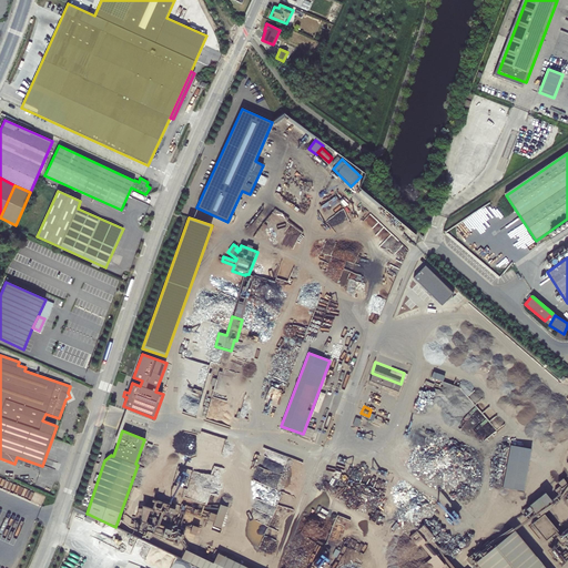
[(515,443),(507,485),(528,488),(535,446),(515,443)]
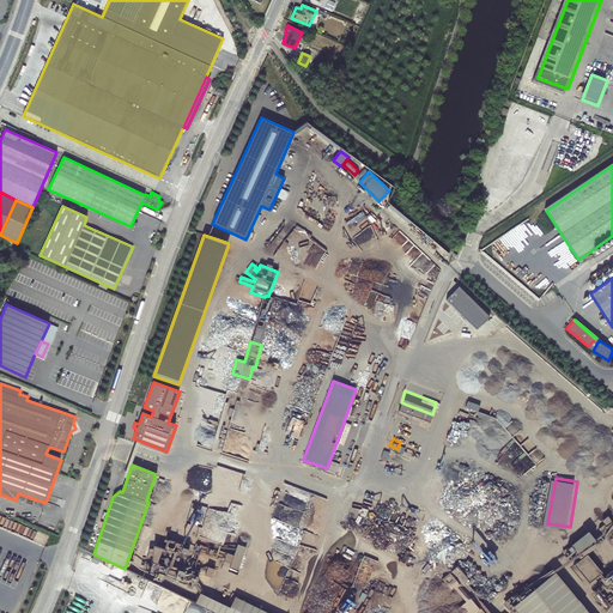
[(576,553),(593,539),(586,530),(568,545),(576,553)]
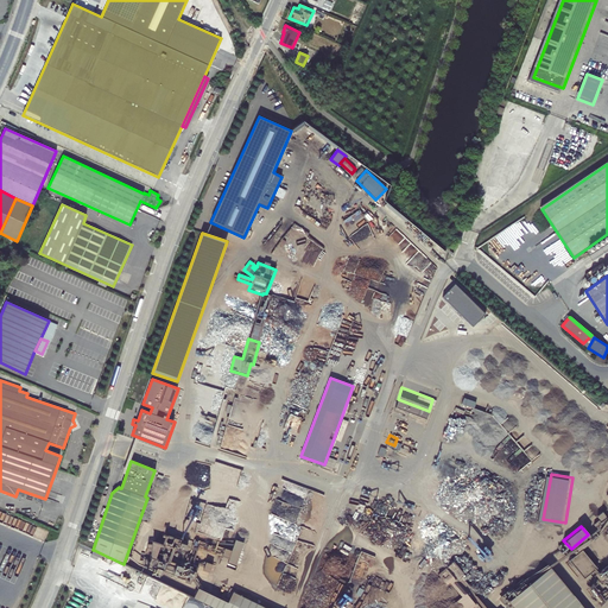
[(232,551),(226,549),(222,557),(229,559),(228,563),(238,565),(245,543),(235,539),(232,551)]
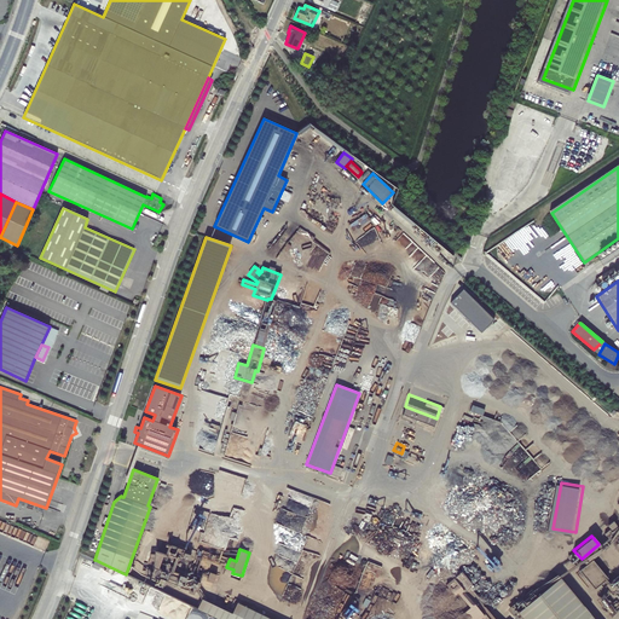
[(154,551),(149,566),(162,570),(160,578),(174,583),(175,579),(181,582),(184,576),(172,571),(174,561),(171,560),(172,556),(154,551)]
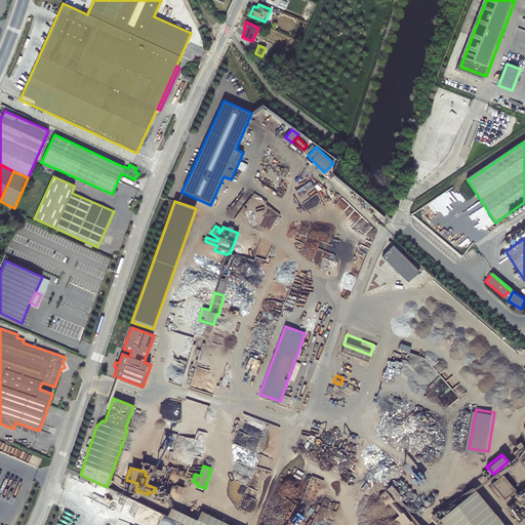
[(87,482),(89,479),(81,475),(78,480),(84,484),(85,481),(87,482)]
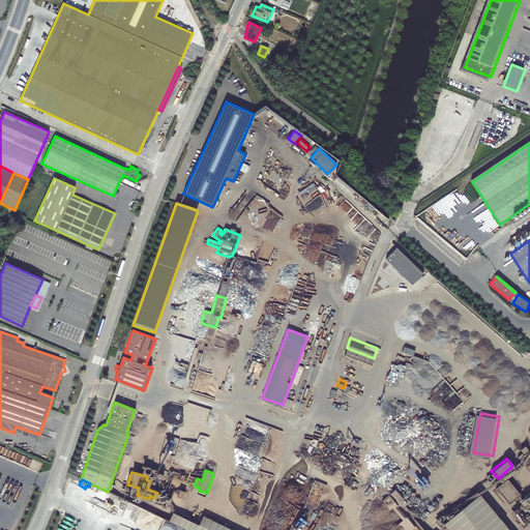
[(506,479),(495,488),(508,505),(520,496),(506,479)]
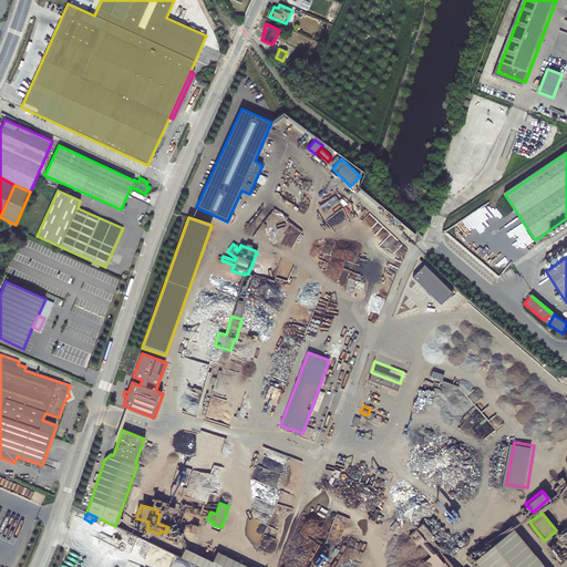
[(428,521),(416,531),(436,554),(445,546),(435,534),(437,532),(428,521)]
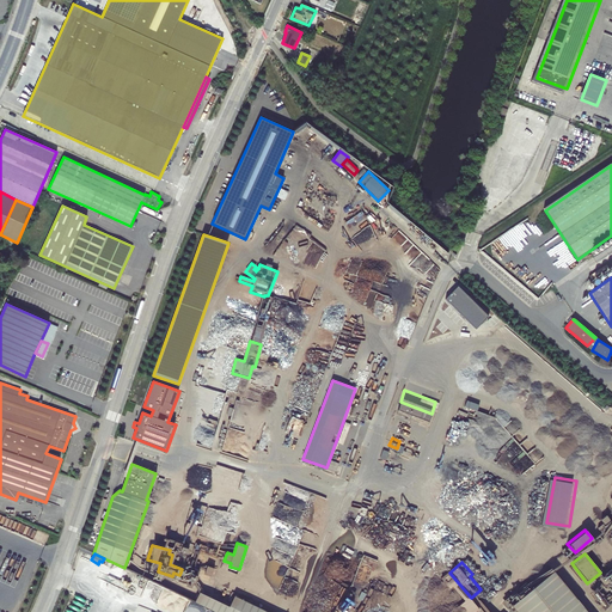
[(471,598),(465,601),(473,611),(476,611),(490,600),(481,589),(471,598)]
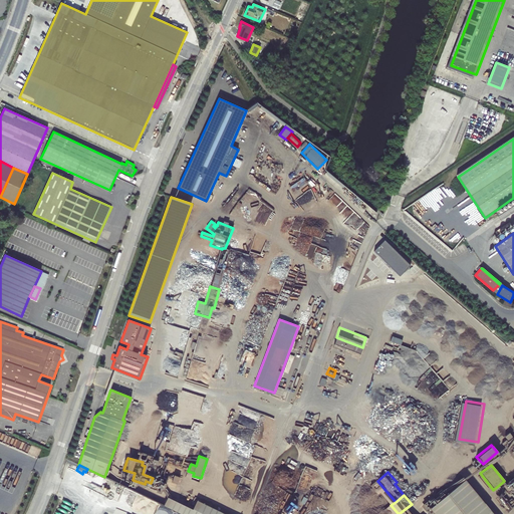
[(168,498),(164,506),(180,513),(224,513),(197,501),(193,510),(168,498)]
